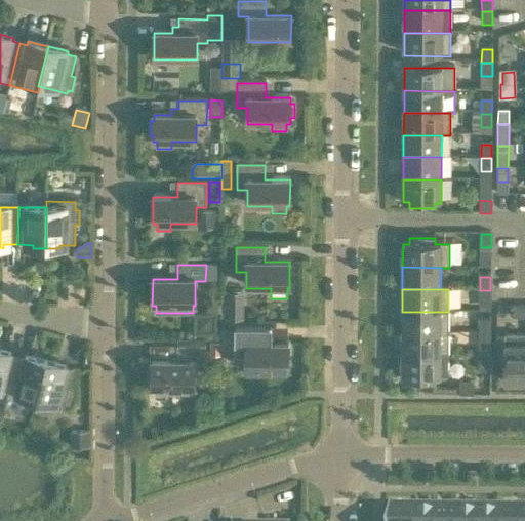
[(480,290),(480,304),(490,304),(490,290),(480,290)]
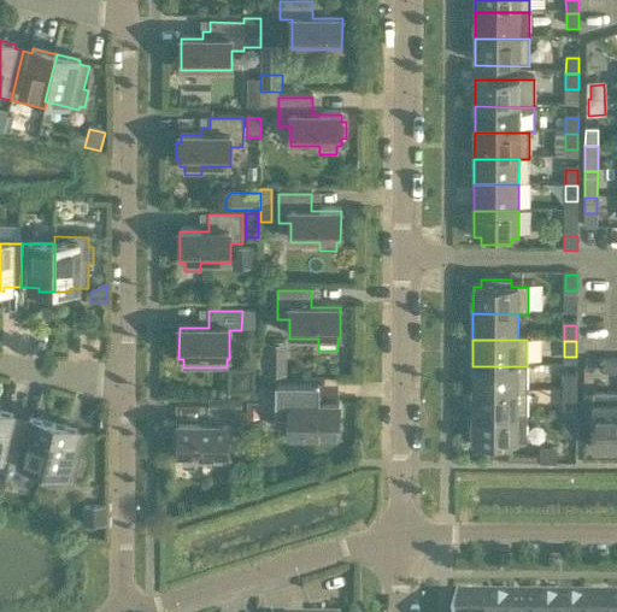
[(263,342),(262,372),(286,372),(286,343),(263,342)]
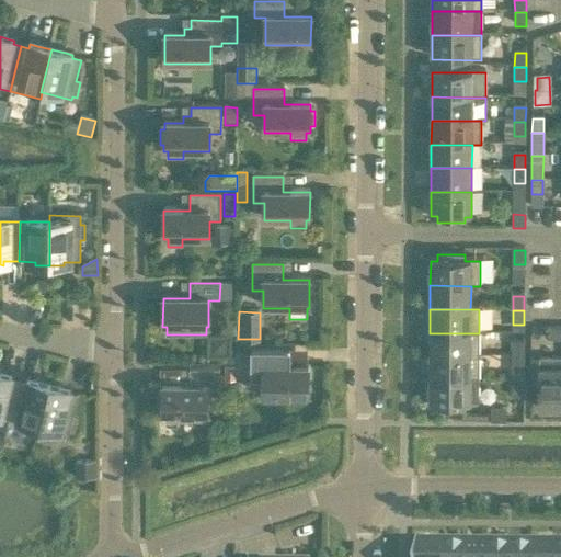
[(560,329),(549,330),(549,341),(560,340),(560,329)]
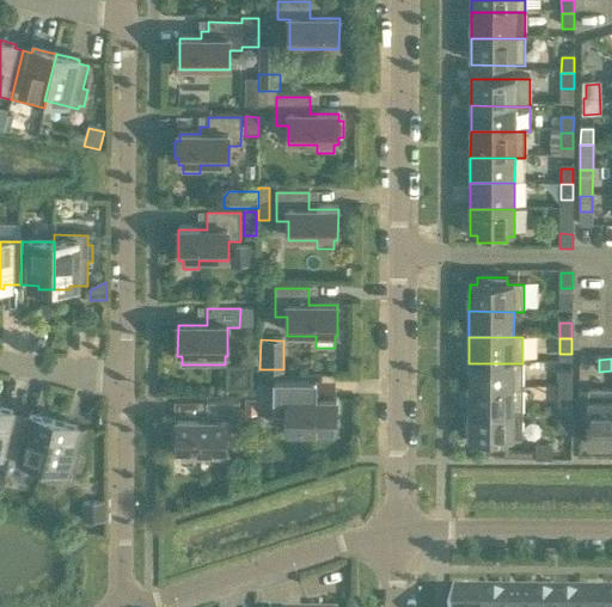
[(469,363),(469,388),(522,390),(522,363),(469,363)]
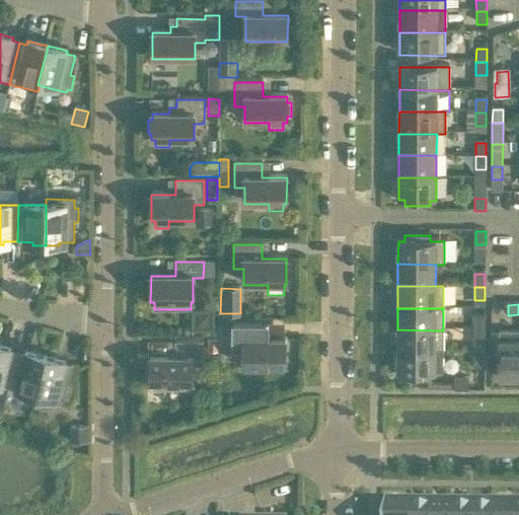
[(474,317),(474,330),(478,330),(485,330),(485,317),(474,317)]
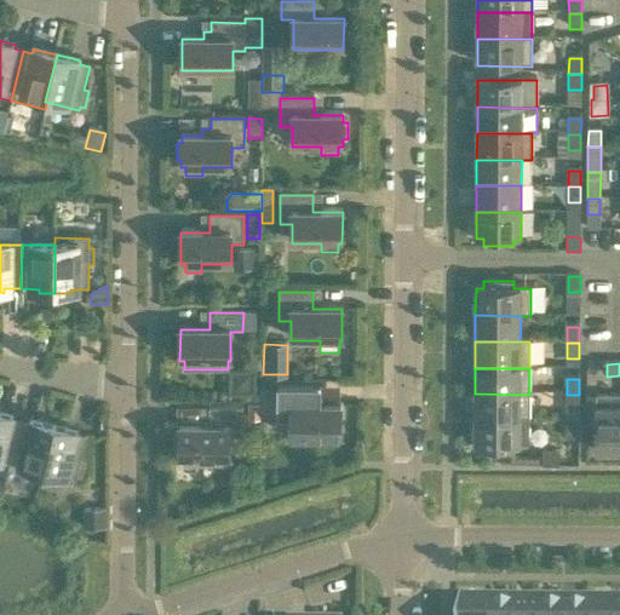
[(279,389),(279,417),(291,418),(291,437),(293,437),(292,446),(337,446),(337,437),(342,437),(342,406),(320,406),(320,397),(311,397),(313,389),(279,389)]
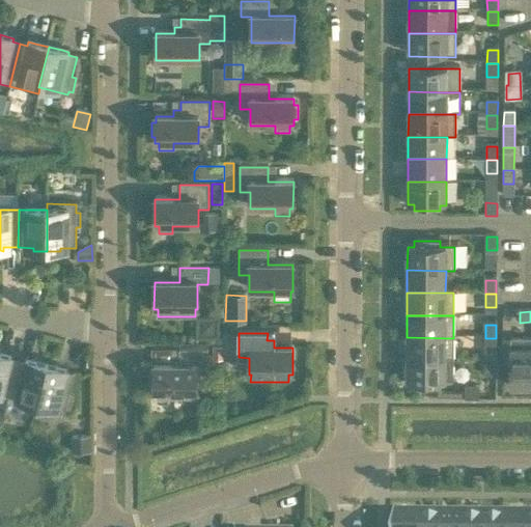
[(407,337),(407,360),(453,360),(453,338),(407,337)]
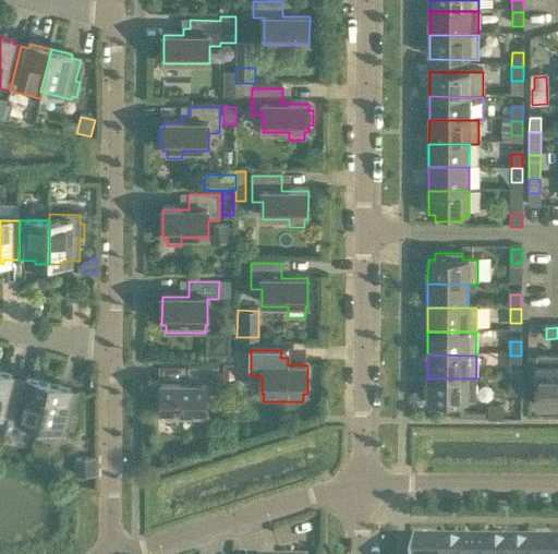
[(245,377),(245,356),(235,356),(235,377),(245,377)]
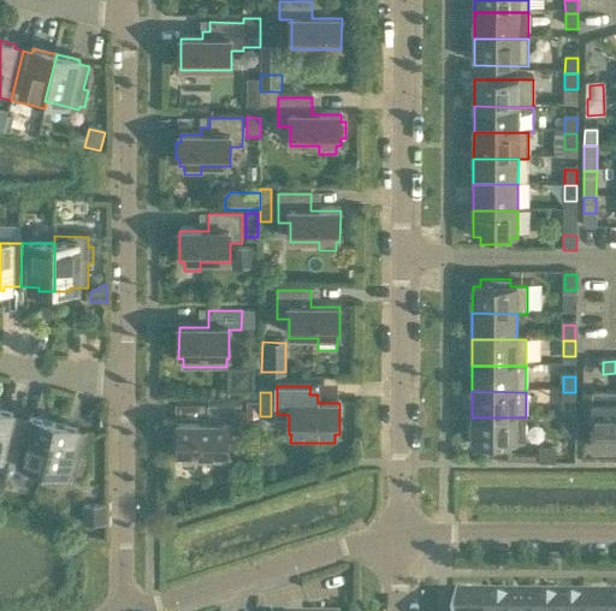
[(563,392),(563,407),(575,407),(575,392),(568,392),(563,392)]
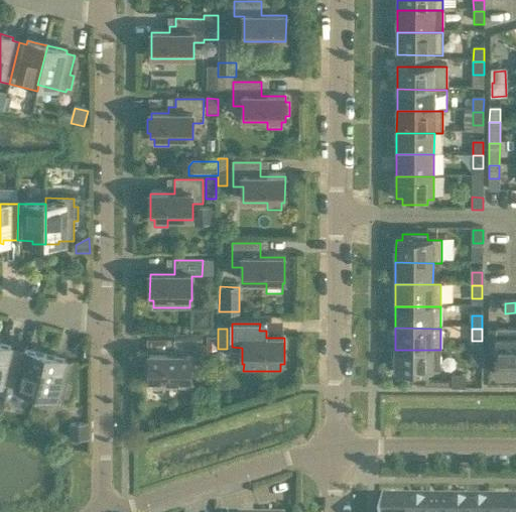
[(515,332),(495,332),(495,378),(515,377),(515,332)]
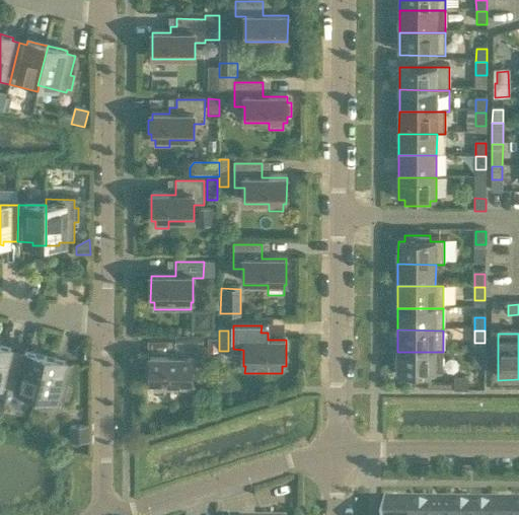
[(208,341),(208,354),(218,354),(218,341),(208,341)]
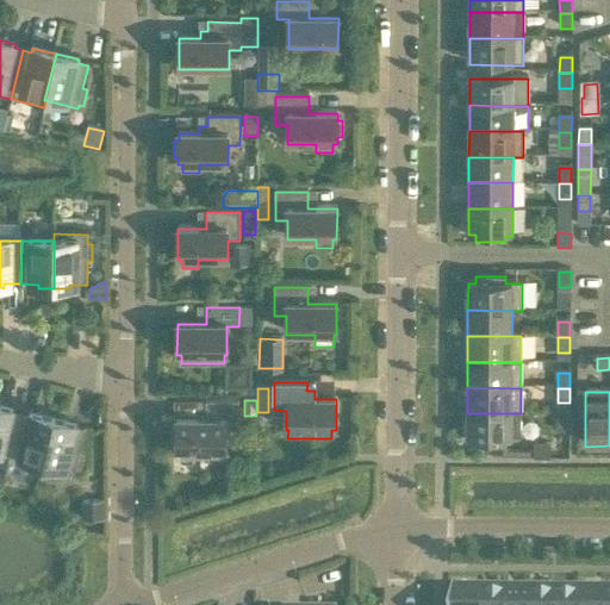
[(172,426),(172,443),(176,443),(176,450),(181,450),(181,459),(224,459),(224,450),(226,450),(226,431),(238,431),(238,403),(205,403),(205,412),(198,412),(198,419),(176,419),(176,426),(172,426)]
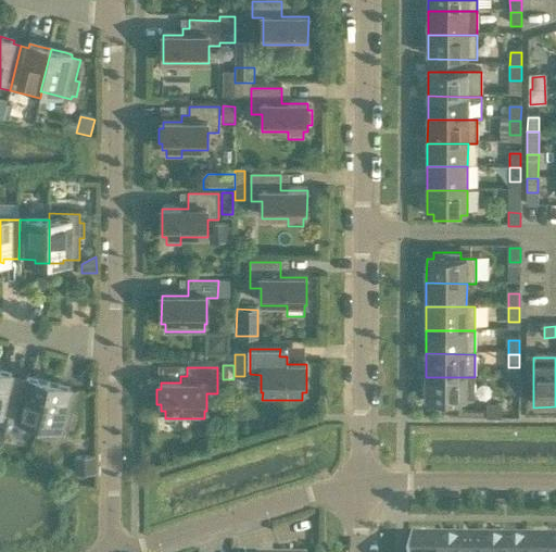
[(0,371),(0,415),(10,418),(19,379),(3,376),(4,372),(0,371)]
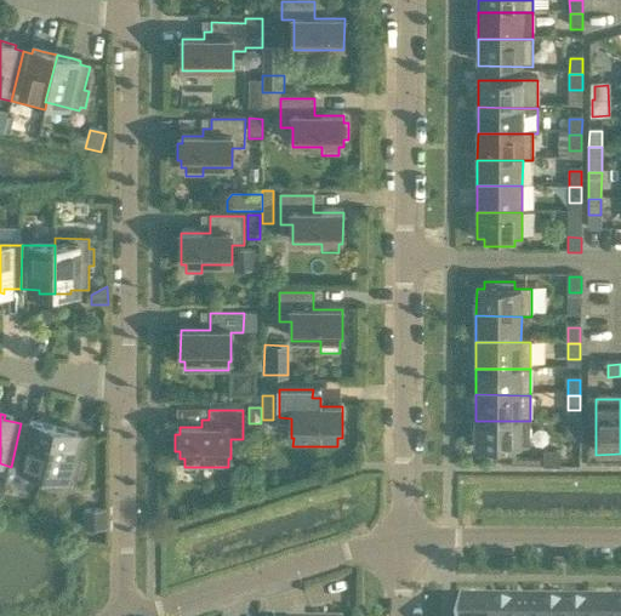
[(11,467),(9,473),(41,482),(55,427),(30,421),(29,426),(21,423),(11,467)]
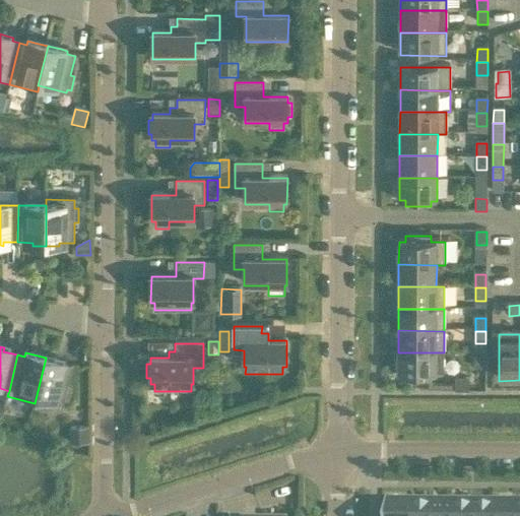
[(398,352),(398,376),(404,376),(404,381),(430,381),(430,376),(436,376),(444,376),(444,352),(398,352)]
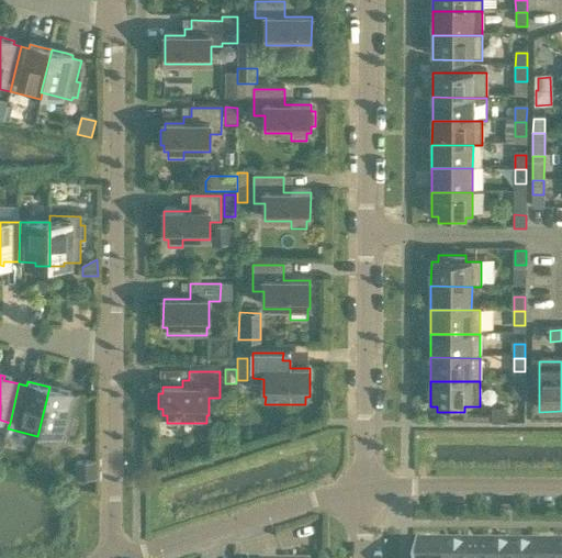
[(514,395),(514,399),(525,400),(525,397),(525,382),(514,381),(514,395)]
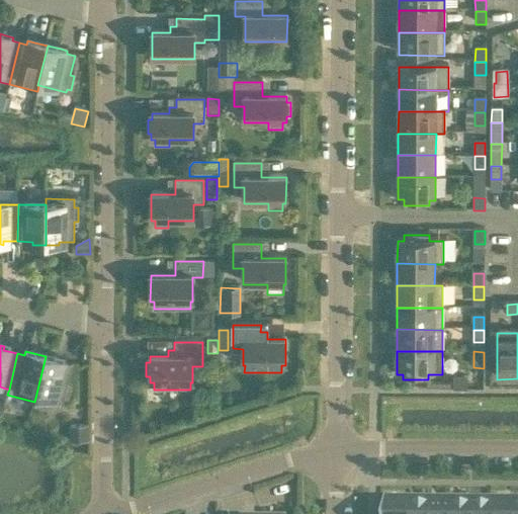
[(46,356),(34,402),(63,408),(65,401),(69,402),(72,388),(68,387),(73,366),(65,364),(66,361),(46,356)]
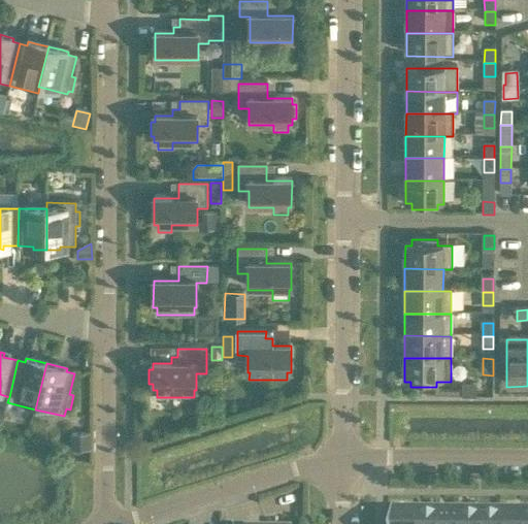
[(90,435),(73,435),(73,450),(90,450),(90,435)]
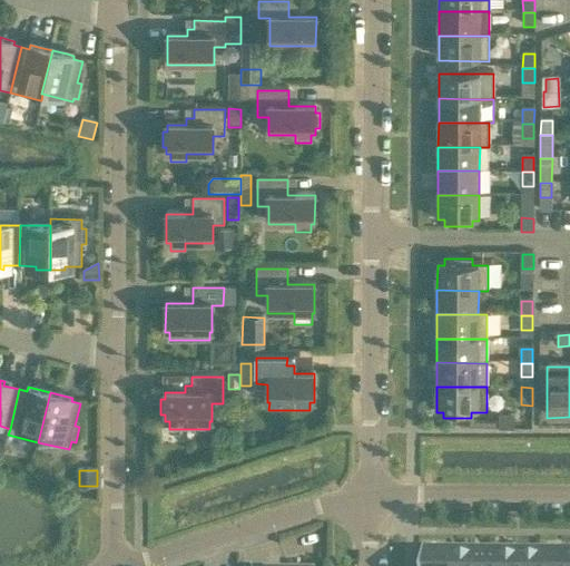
[(425,559),(424,565),(449,565),(450,559),(451,559),(451,555),(435,555),(435,559),(425,559)]
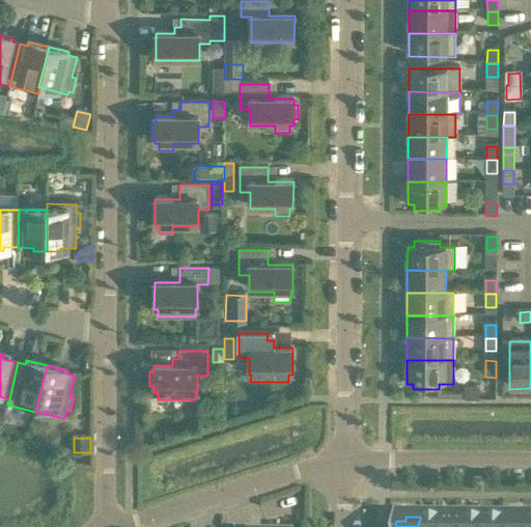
[(419,521),(418,526),(439,526),(440,521),(441,521),(441,517),(427,517),(427,521),(420,521),(419,521)]
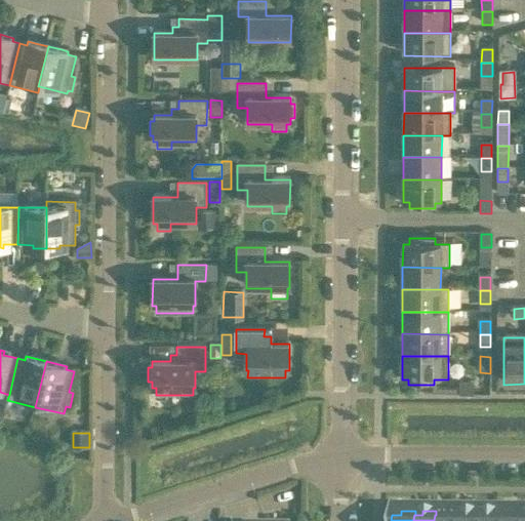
[(455,520),(455,515),(457,515),(457,511),(443,511),(443,515),(436,515),(435,515),(434,520),(455,520)]
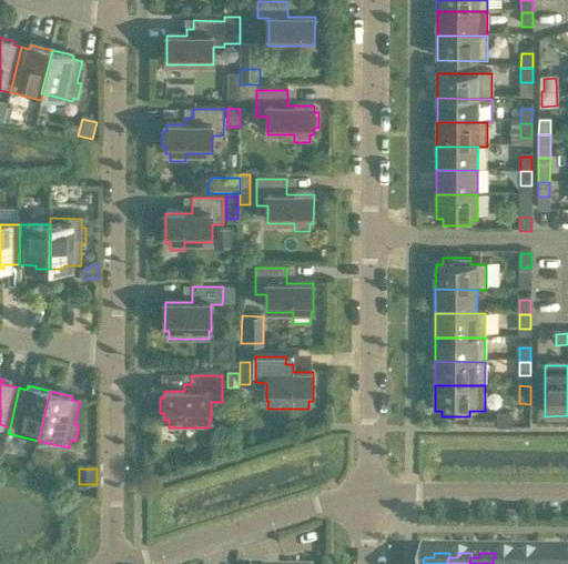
[(493,557),(493,563),(515,563),(516,554),(503,554),(503,559),(495,557),(493,557)]
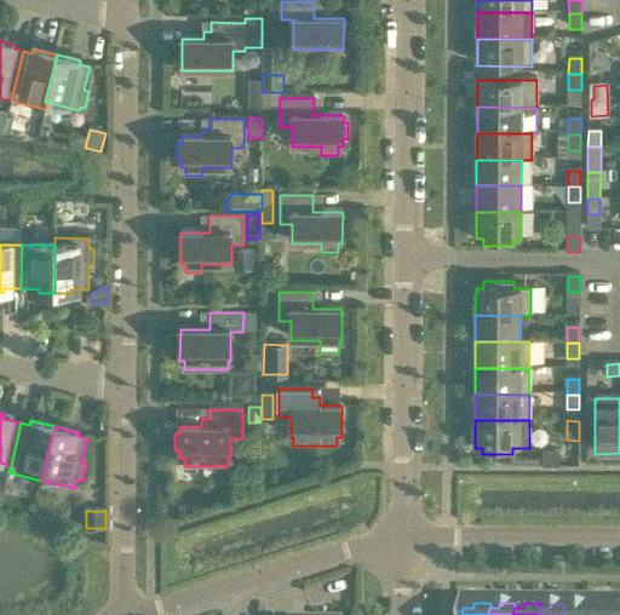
[(563,604),(562,614),(587,614),(587,609),(586,609),(578,609),(578,604),(563,604)]
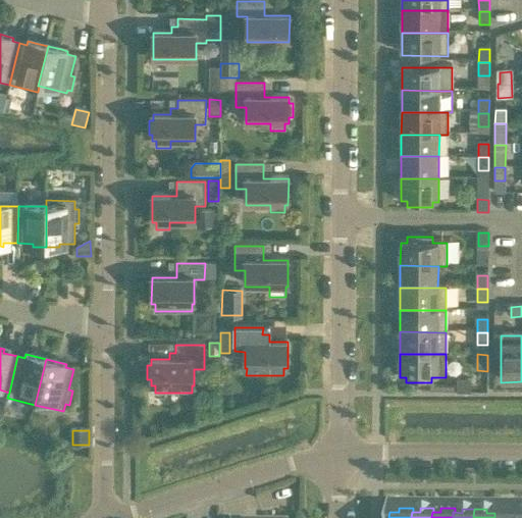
[(493,509),(493,513),(494,513),(494,517),(515,517),(515,513),(514,513),(507,513),(507,509),(493,509)]
